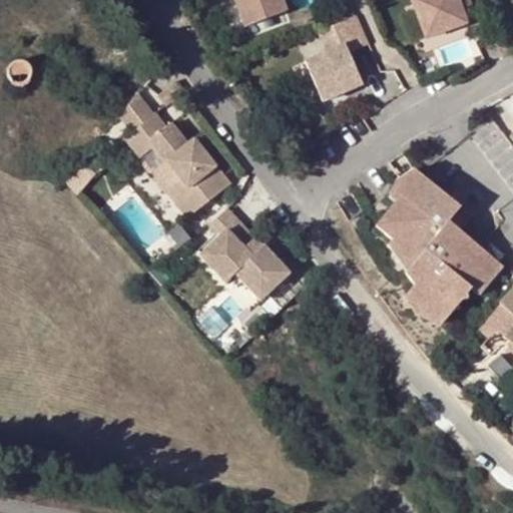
[(233,0),(244,28),(286,12),(281,0),(233,0)]
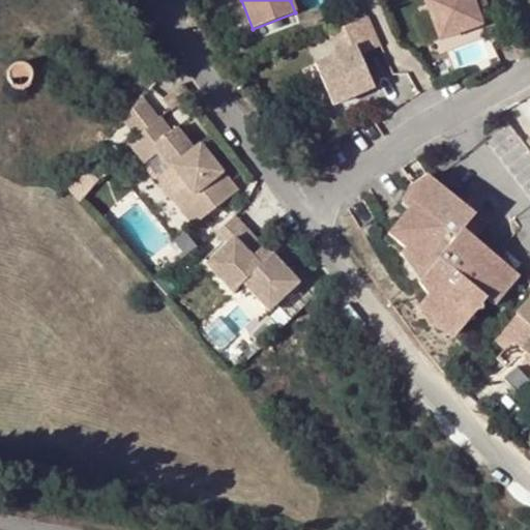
[(423,0),(440,39),(482,22),(479,13),(476,6),(486,2),(491,0),(423,0)]
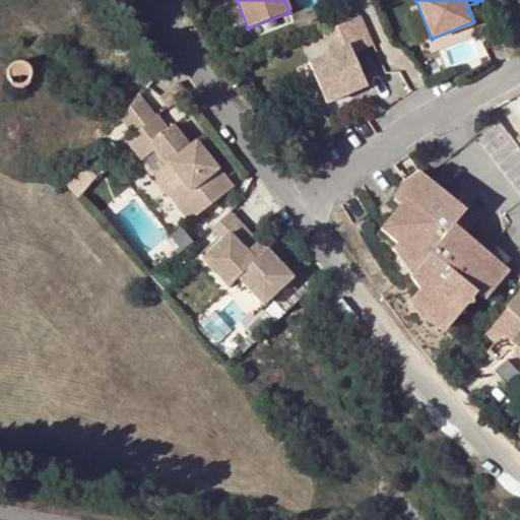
[(479,10),(476,2),(467,6),(470,13),(479,10)]
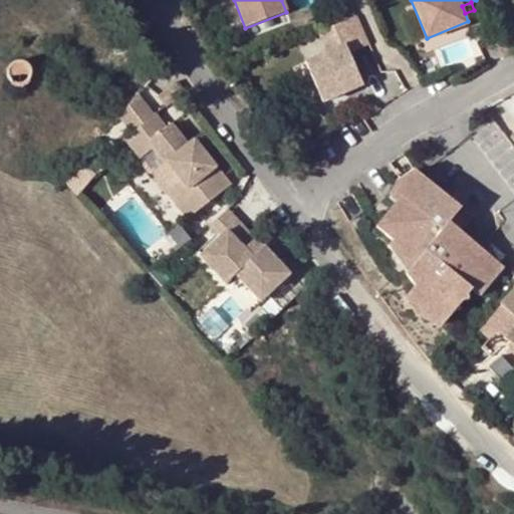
[(357,16),(324,30),(333,50),(327,52),(305,62),(322,102),(362,85),(349,53),(369,44),(357,16)]
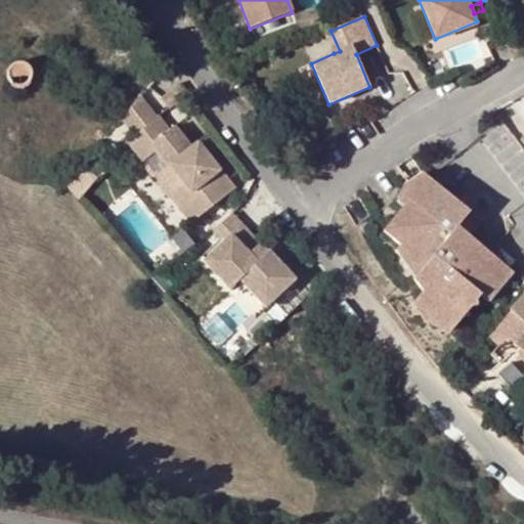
[(331,31),(325,33),(334,53),(340,51),(331,31)]
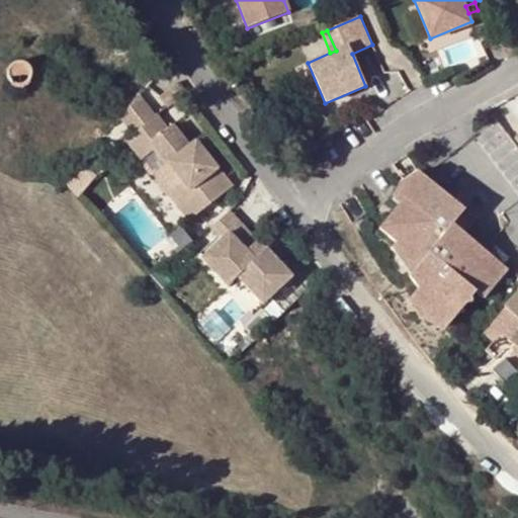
[(11,66),(6,70),(6,79),(10,85),(15,89),(24,89),(28,85),(28,80),(26,72),(23,67),(17,64),(11,66)]
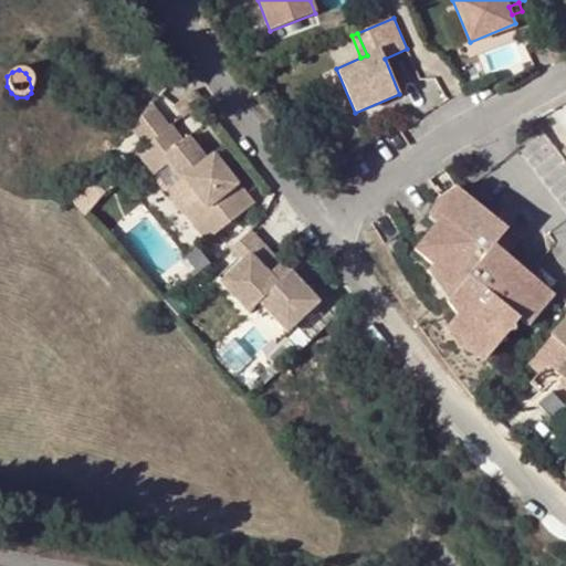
[(163,118),(158,122),(167,132),(184,118),(189,126),(197,121),(207,134),(215,128),(191,95),(181,102),(161,117),(163,118)]
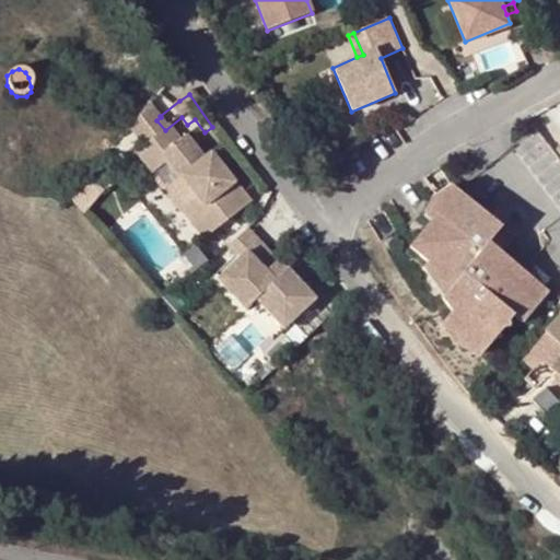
[(144,108),(125,132),(142,152),(165,130),(156,120),(144,108)]
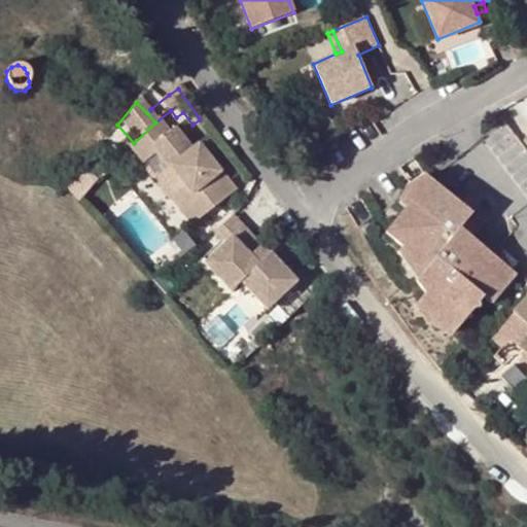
[(194,149),(191,151),(172,131),(168,136),(155,123),(134,143),(126,150),(142,168),(140,169),(154,184),(170,170),(200,202),(183,215),(196,229),(239,188),(206,154),(202,159),(194,149)]
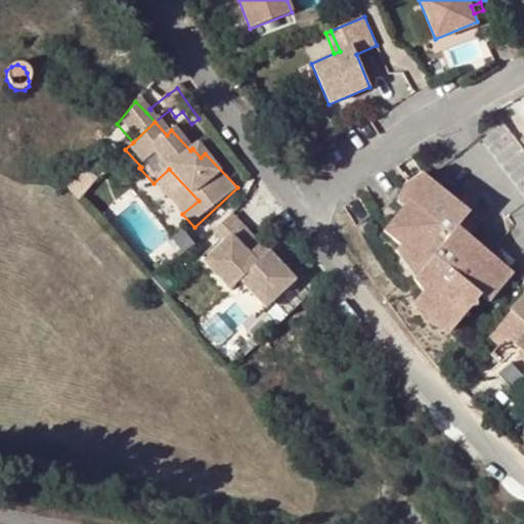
[(197,144),(192,148),(201,158),(205,154),(197,144)]
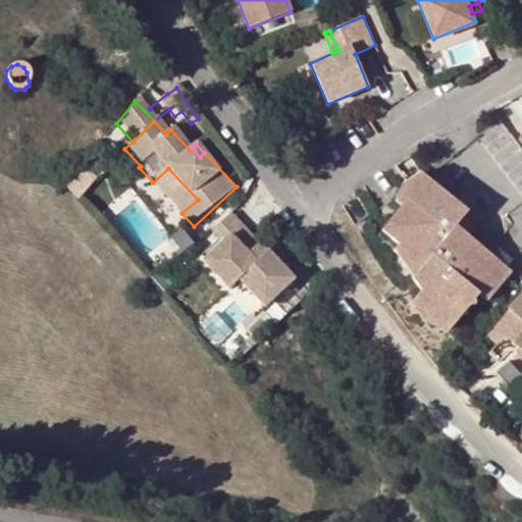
[(94,184),(79,167),(70,177),(59,188),(72,203),(94,184)]
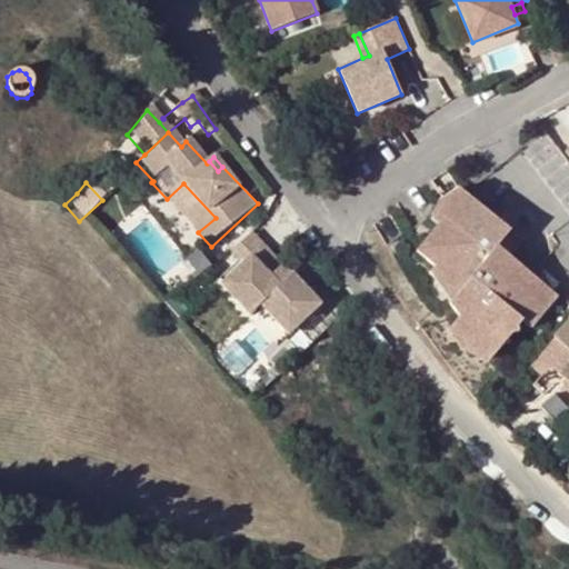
[(506,221),(472,188),(449,198),(463,211),(452,223),(431,246),(447,261),(442,266),(459,290),(457,291),(465,306),(458,312),(477,332),(475,335),(491,351),(519,325),(527,332),(557,302),(513,259),(502,248),(511,238),(517,233),(506,221)]
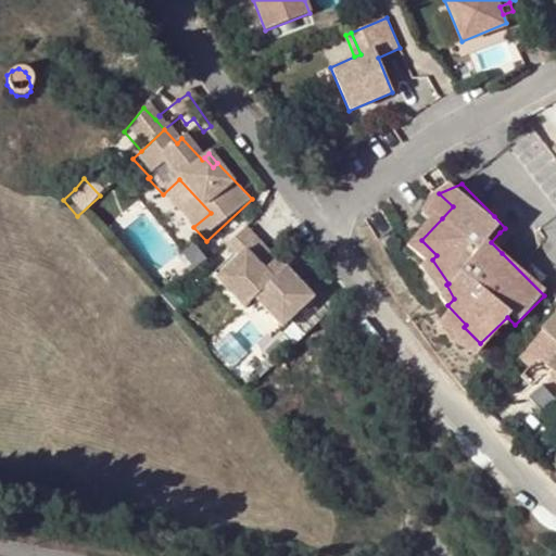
[(453,206),(439,193),(430,206),(442,218),(453,206)]
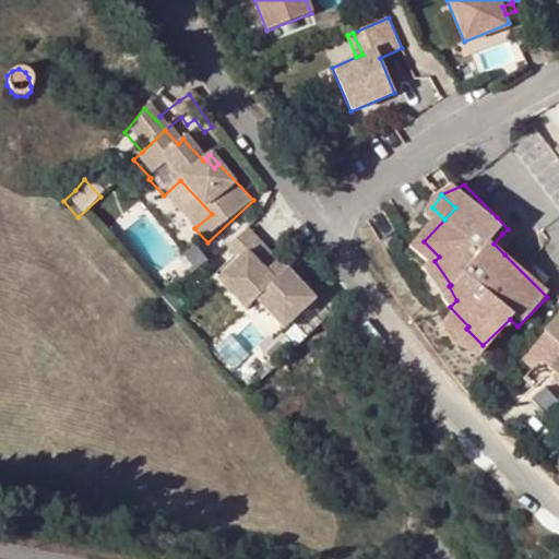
[(516,221),(506,210),(497,217),(508,229),(516,221)]
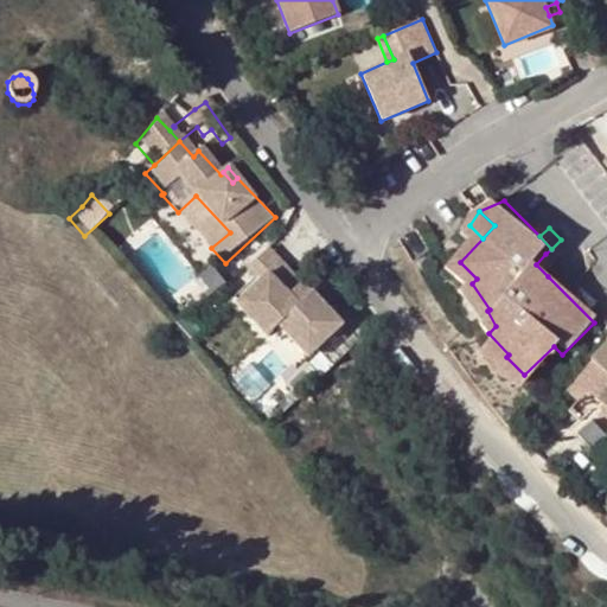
[(558,267),(545,254),(536,264),(548,276),(558,267)]
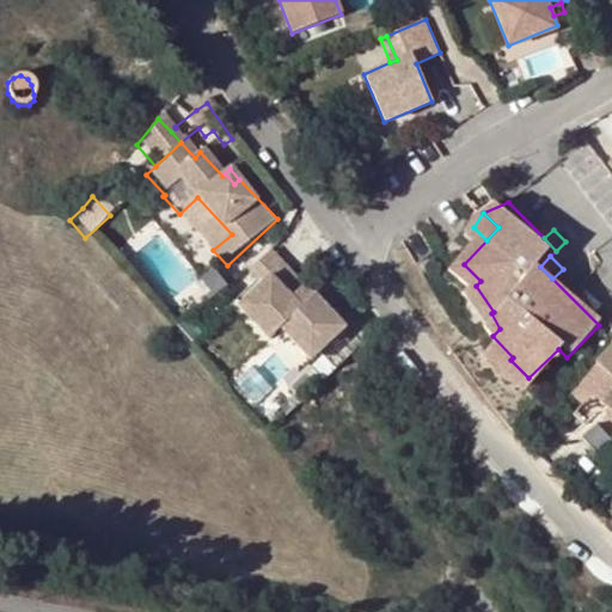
[(292,295),(270,274),(237,306),(268,338),(279,328),(310,360),(346,326),(314,294),(314,295),(304,285),(292,295)]
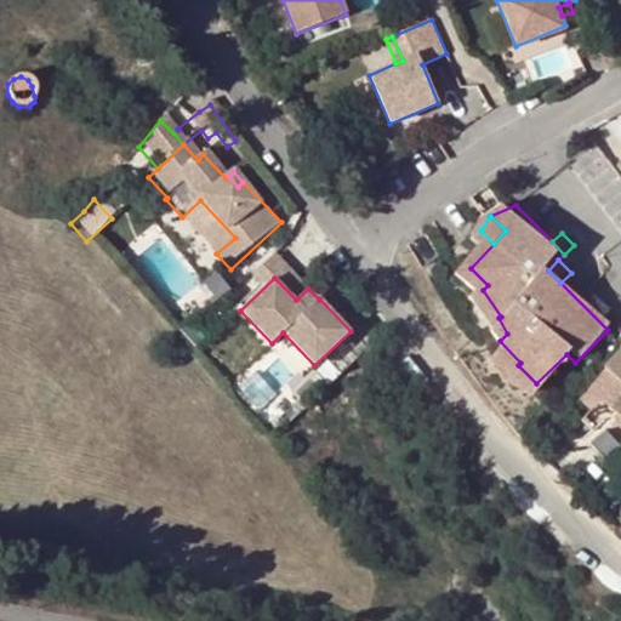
[(520,363),(500,341),(495,346),(511,372),(518,365),(520,363)]
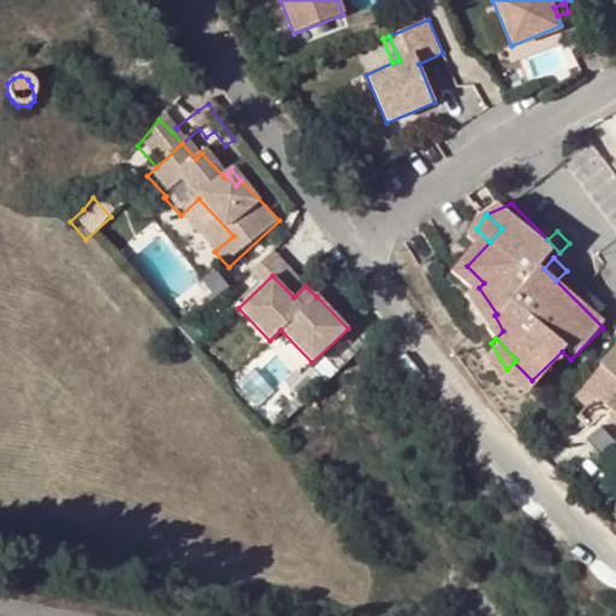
[(615,344),(602,360),(615,373),(615,377),(599,395),(615,412),(615,344)]
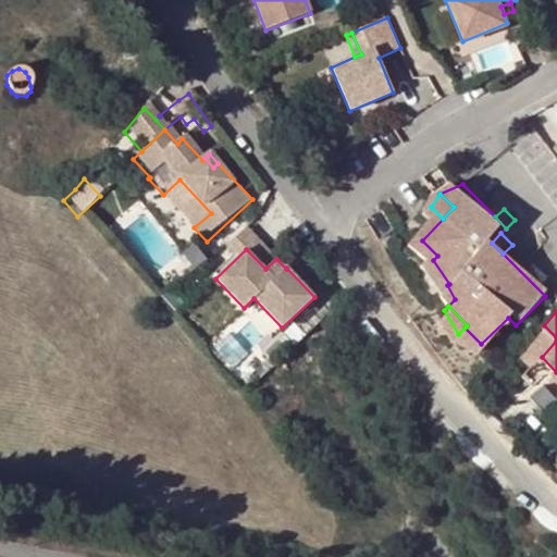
[(556,337),(544,325),(518,353),(532,367),(542,357),(556,341),(556,337)]
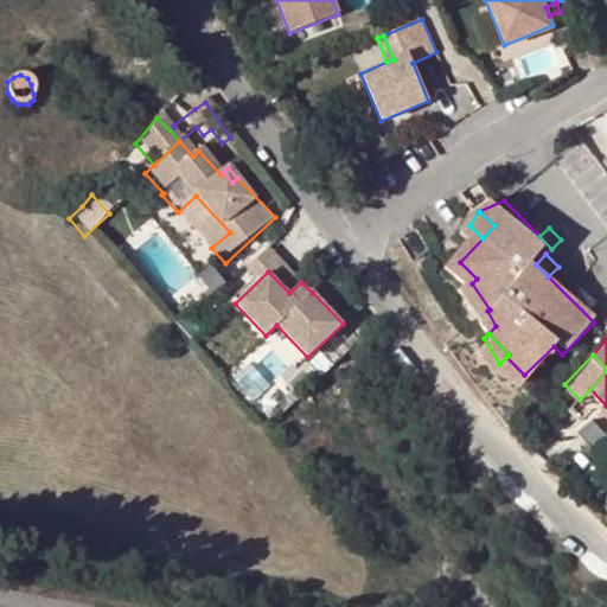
[(606,436),(606,413),(599,404),(589,415),(576,429),(596,448),(606,436)]
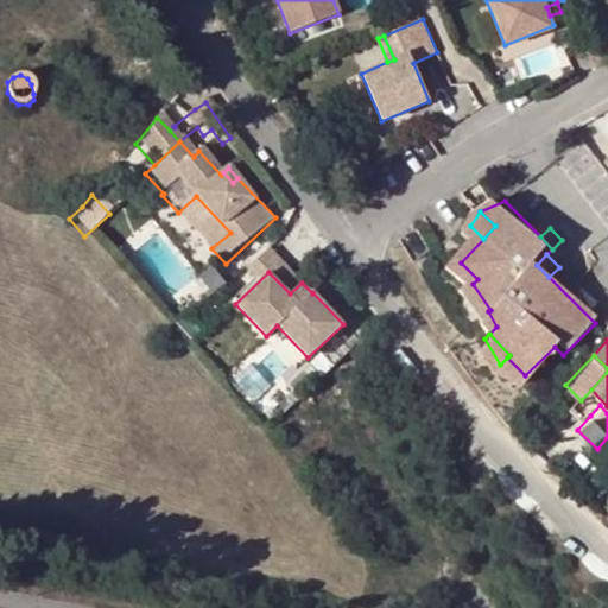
All buildings are outlined.
